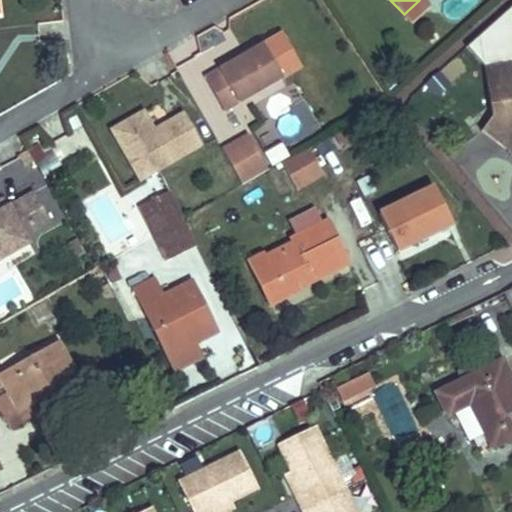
[(423,0),(419,0),(404,14),(410,22),(428,5),(423,0)]
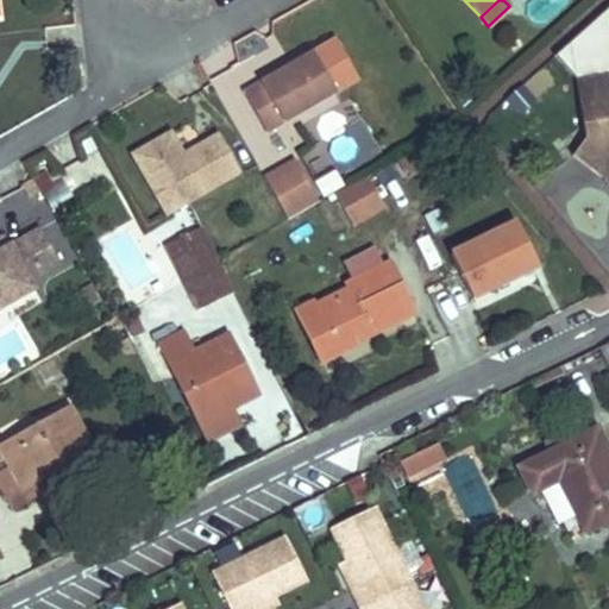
[(608,6),(570,43),(576,80),(581,111),(597,123),(585,139),(572,156),(590,169),(608,165),(608,6)]
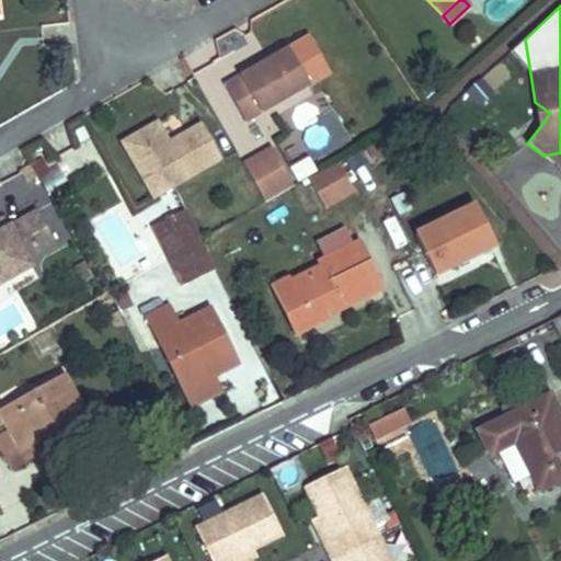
[(511,52),(530,73),(525,39),(511,52)]
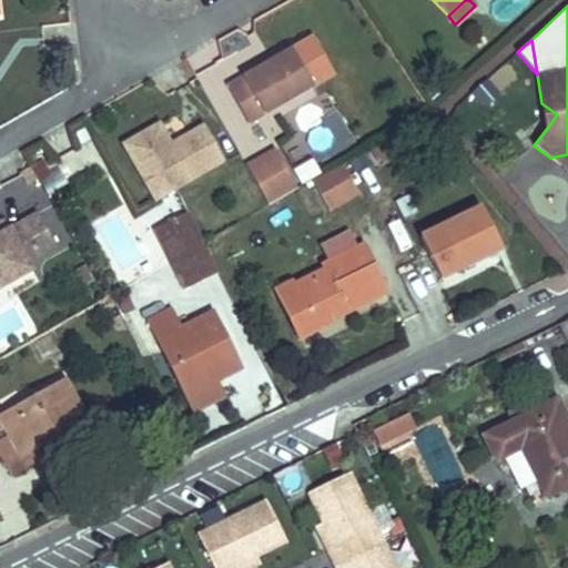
[(297,50),(231,88),(250,122),(317,85),(297,50)]
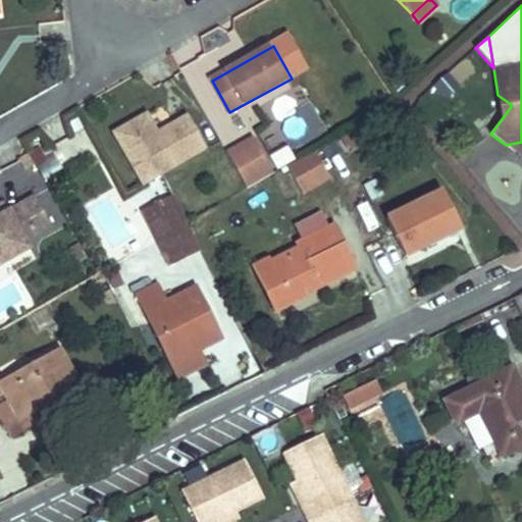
[(459,86),(449,74),(435,87),(446,98),(459,86)]
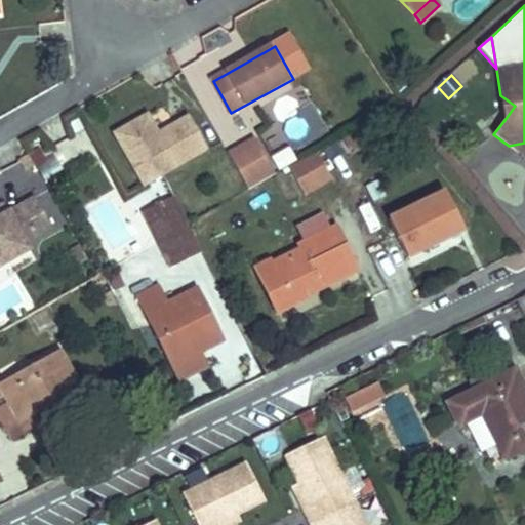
[(515,106),(500,95),(505,120),(515,106)]
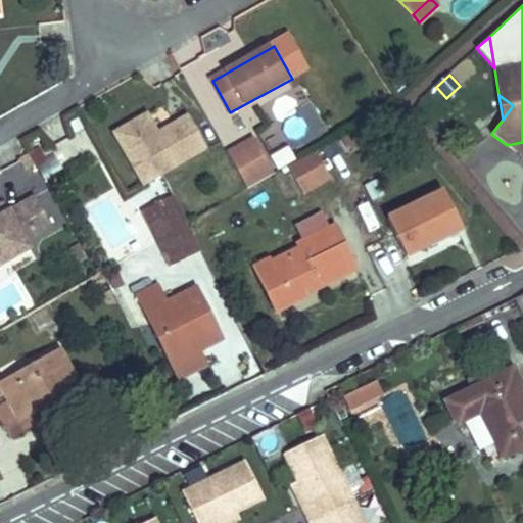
[(114,132),(142,180),(204,144),(186,113),(157,130),(148,113),(114,132)]
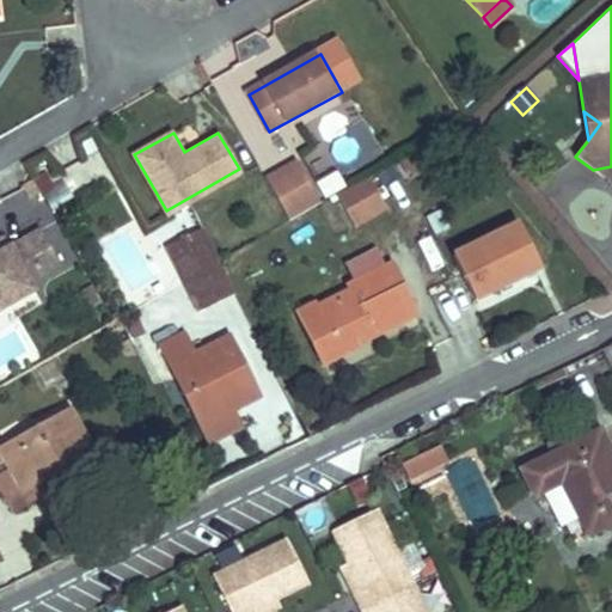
[(289,221),(320,203),(298,161),(265,179),(289,221)]
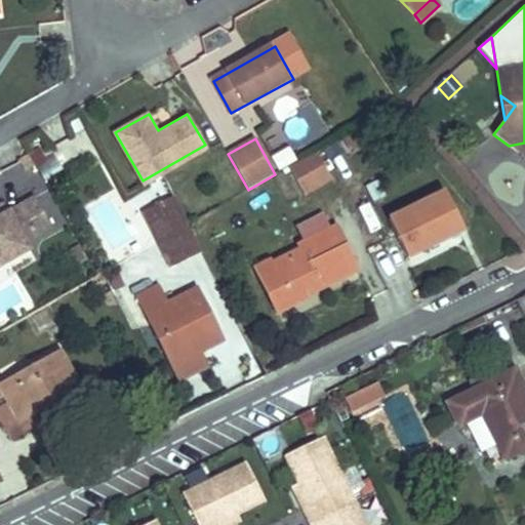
[(524,143),(509,146),(524,157),(524,143)]
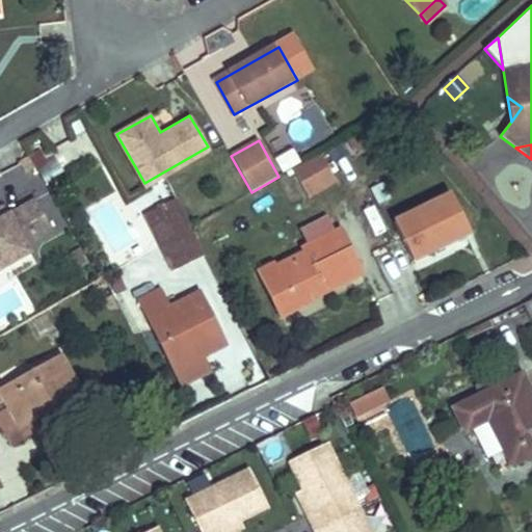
[(320,154),(292,169),(309,197),(336,182),(320,154)]
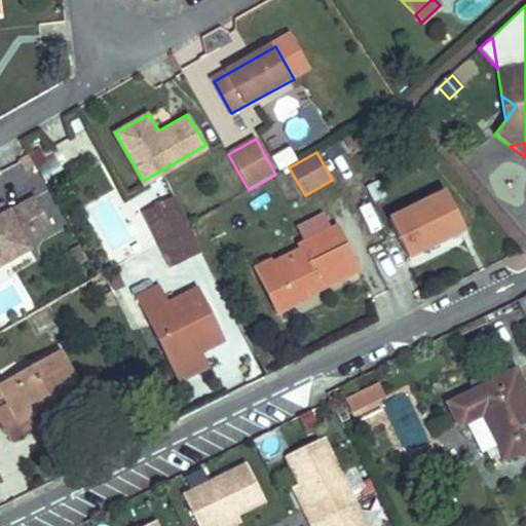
[(367,186),(374,202),(386,196),(379,181),(367,186)]
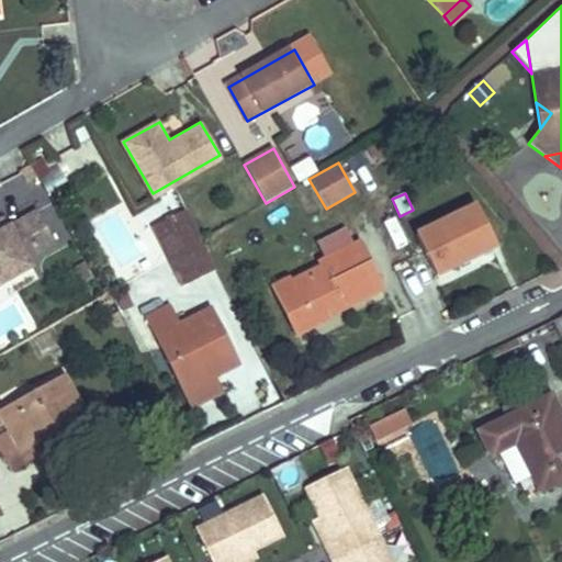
[(459,263),(473,256),(473,258),(497,247),(476,205),(416,236),(436,277),(459,265),(459,263)]
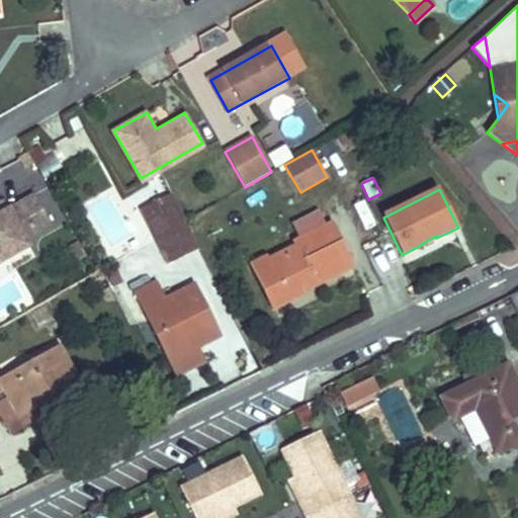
[(172,194),(153,204),(160,219),(148,225),(154,239),(185,221),(172,194)]
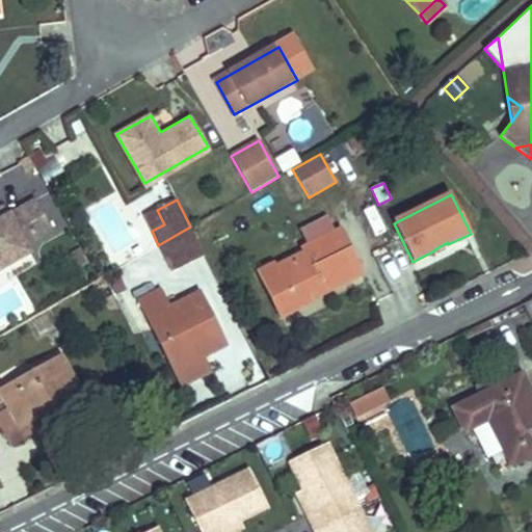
[(0,269),(30,253),(26,245),(52,231),(35,201),(9,215),(0,219),(0,269)]
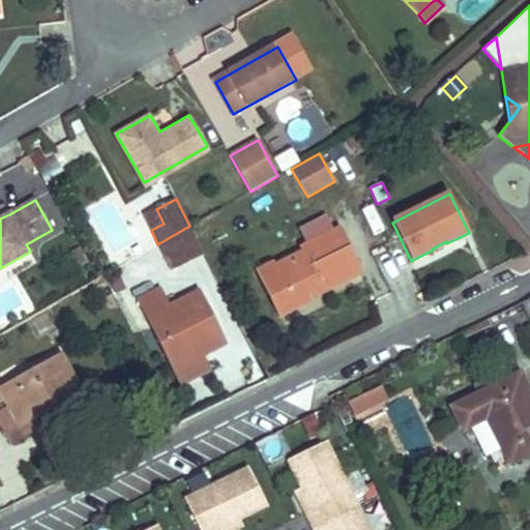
[(0,208),(0,218),(9,214),(4,206),(0,208)]
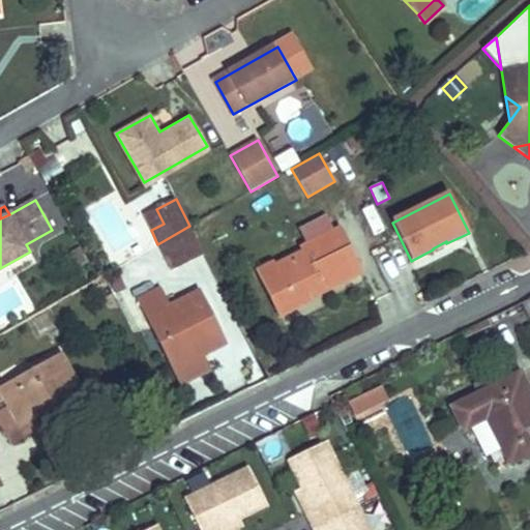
[(143,215),(151,230),(164,224),(156,209),(143,215)]
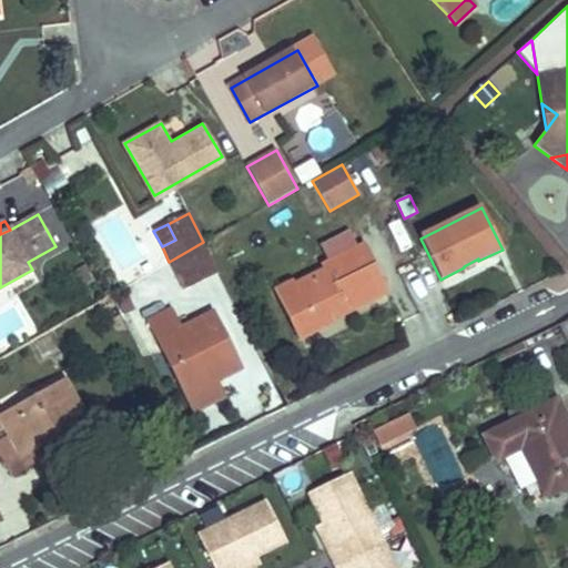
[(328,261),(357,246),(351,233),(321,247),(328,261)]
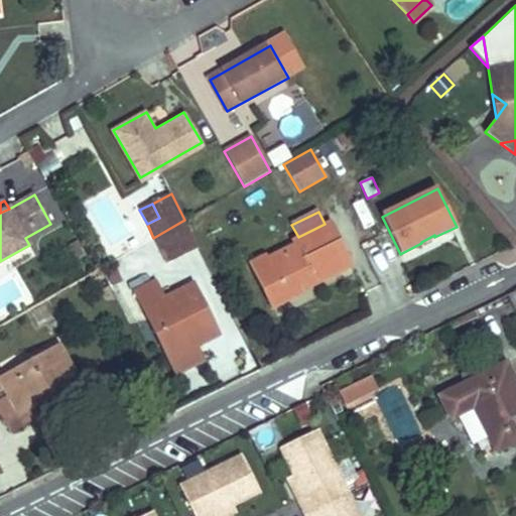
[(198,248),(184,220),(153,238),(167,264),(198,248)]
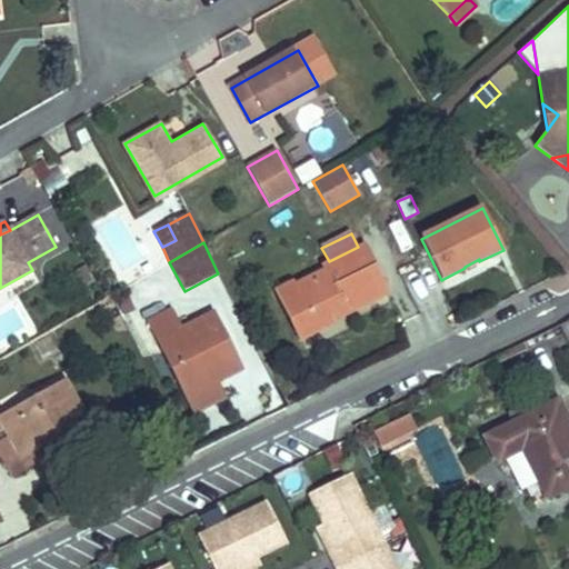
[(343,307),(347,313),(387,293),(362,245),(358,247),(329,261),(322,265),(326,271),(293,287),(296,292),(280,300),(301,340),(333,323),(332,321),(329,313),(343,307)]
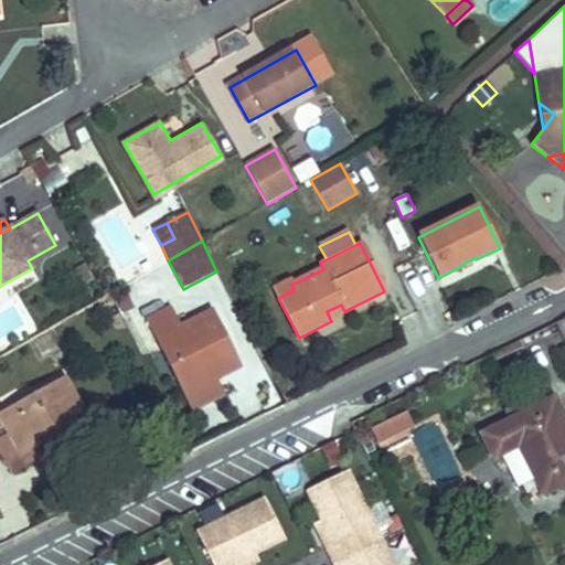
[(291,285),(288,279),(273,287),(278,298),(294,290),(291,285)]
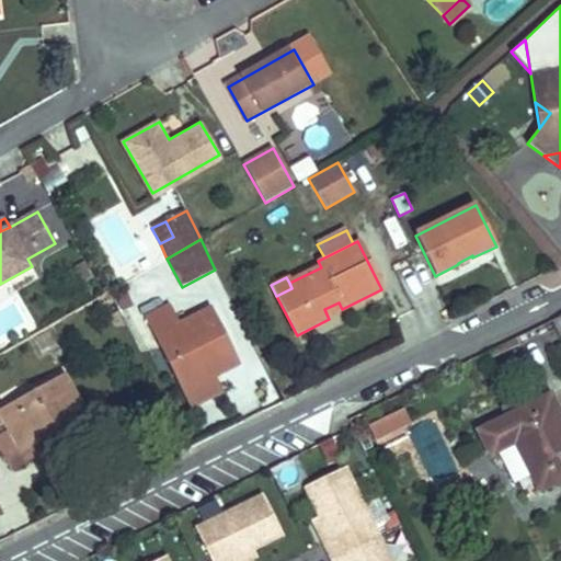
[(328,317),(342,309),(339,302),(324,309),(328,317)]
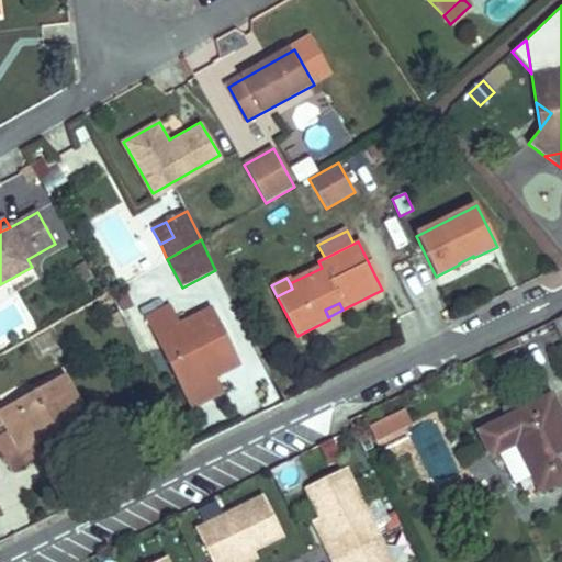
[(237,363),(211,311),(179,327),(169,308),(147,319),(183,391),(213,375),(237,363)]
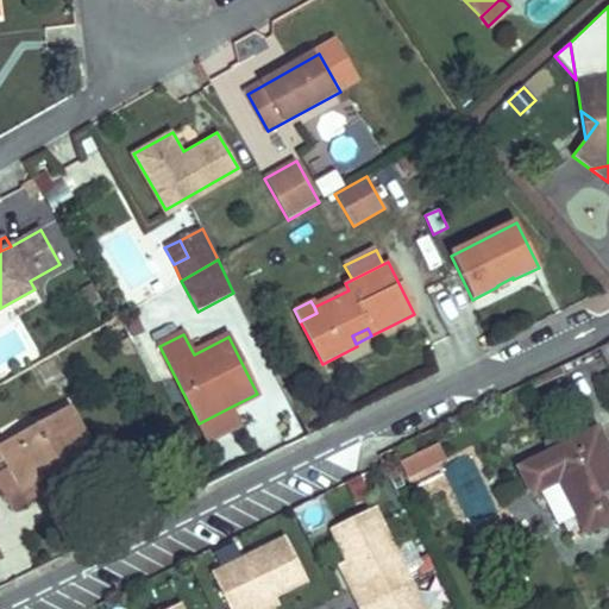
[(0,462),(5,459),(19,484),(49,468),(52,473),(94,451),(69,407),(0,444),(0,462)]
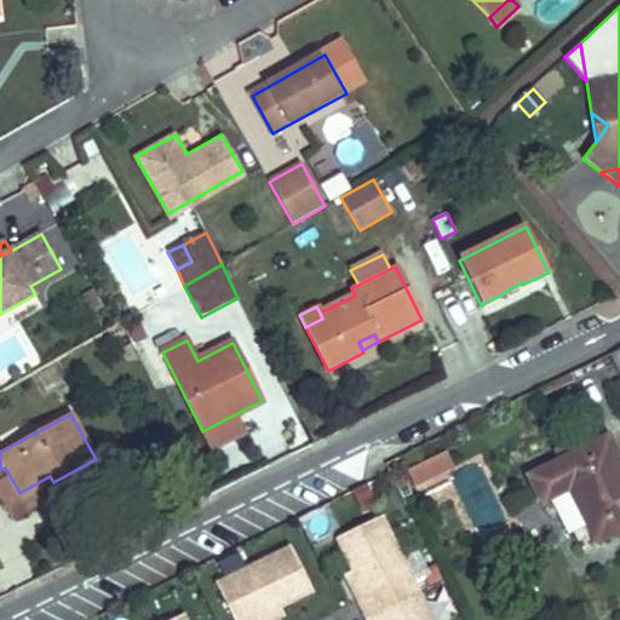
[(235,414),(202,431),(212,449),(245,432),(235,414)]
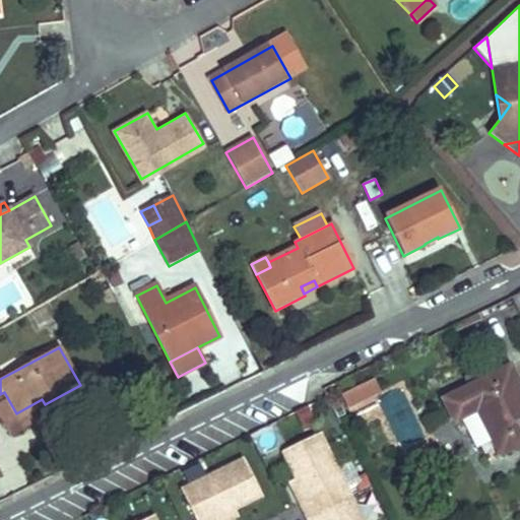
[(519,386),(510,366),(443,400),(454,423),(477,410),(501,453),(519,444),(519,386)]
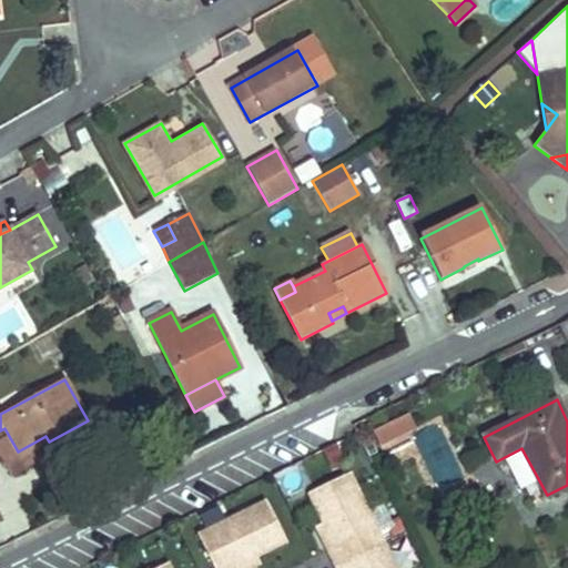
[(511,423),(528,414),(524,406),(508,415),(511,423)]
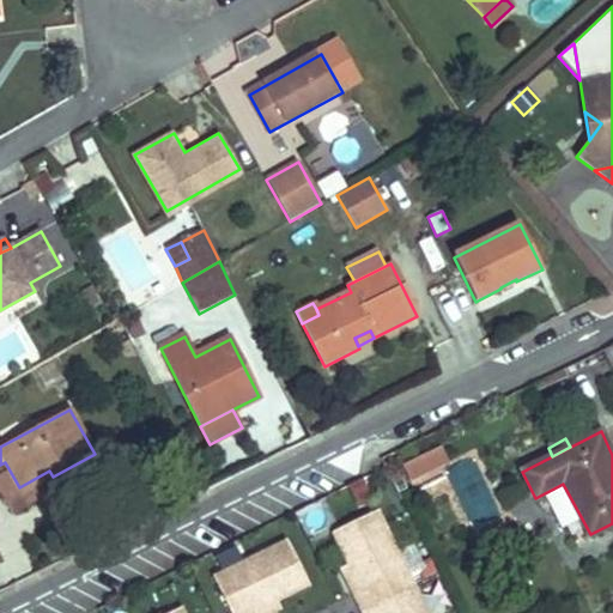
[(441,447),(412,460),(419,474),(447,460),(441,447)]
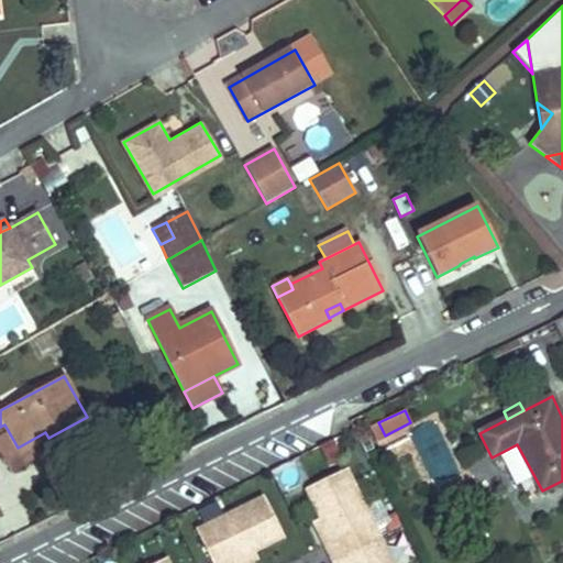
[(378,422),(370,428),(376,440),(385,435),(378,422)]
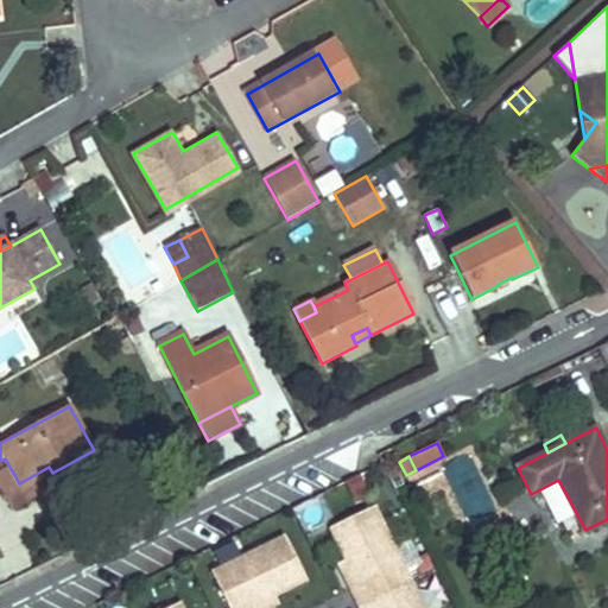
[(52,473),(49,467),(19,483),(5,458),(0,461),(0,486),(12,507),(57,482),(52,473)]
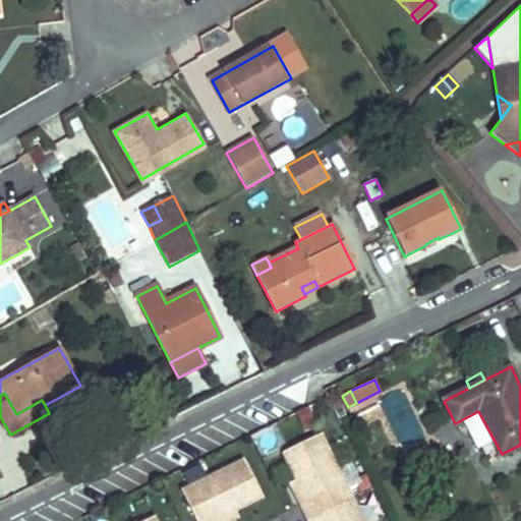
[(300,503),(307,518),(351,498),(321,435),(283,453),(306,500),(300,503)]
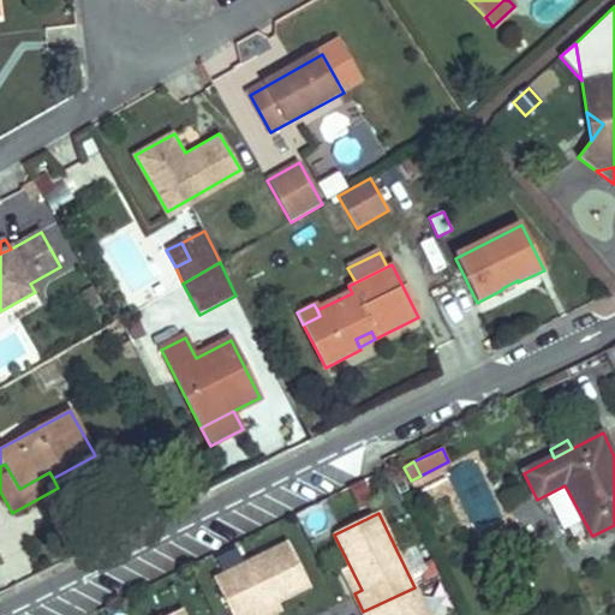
[(254,614),(278,603),(310,587),(288,543),(214,579),(231,614),(254,614)]
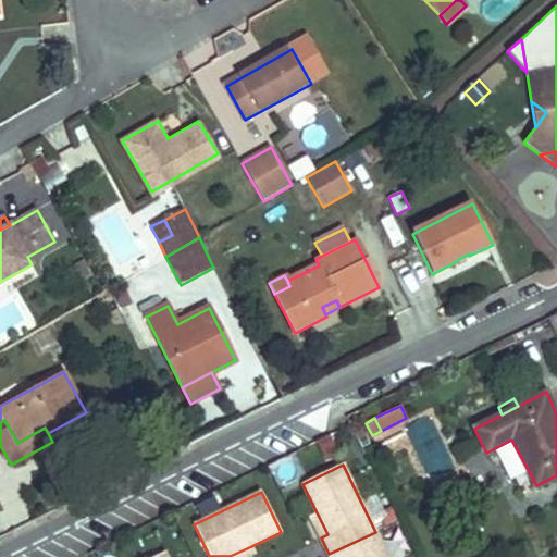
[(388,556),(408,556),(382,493),(366,500),(388,556)]
